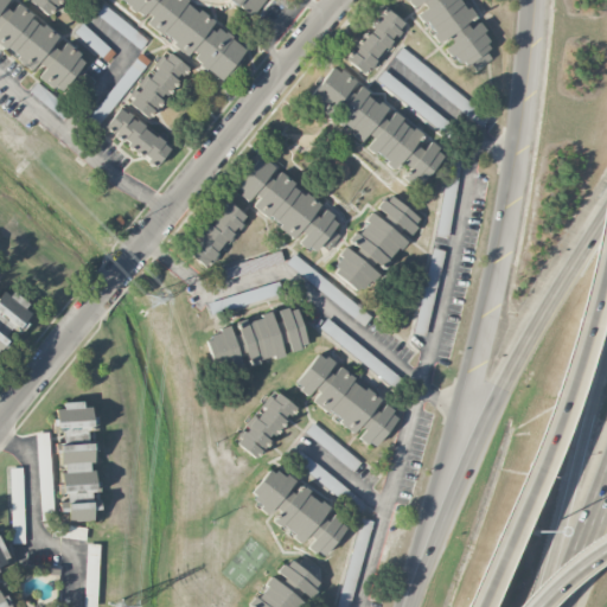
[(62,34),(14,0),(0,0),(0,44),(63,91),(87,58),(59,38),(62,34)]
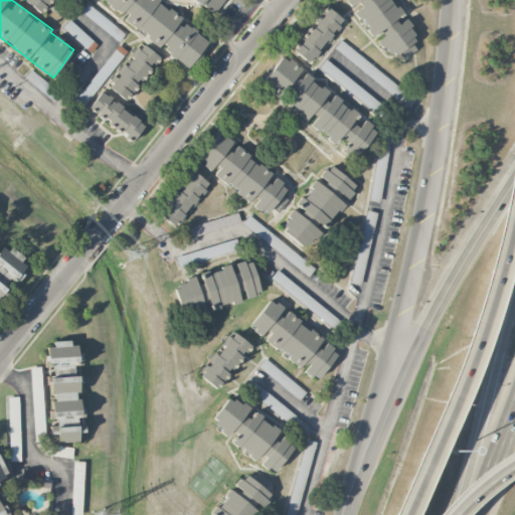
[(50,0),(23,0),(41,13),(50,0)]
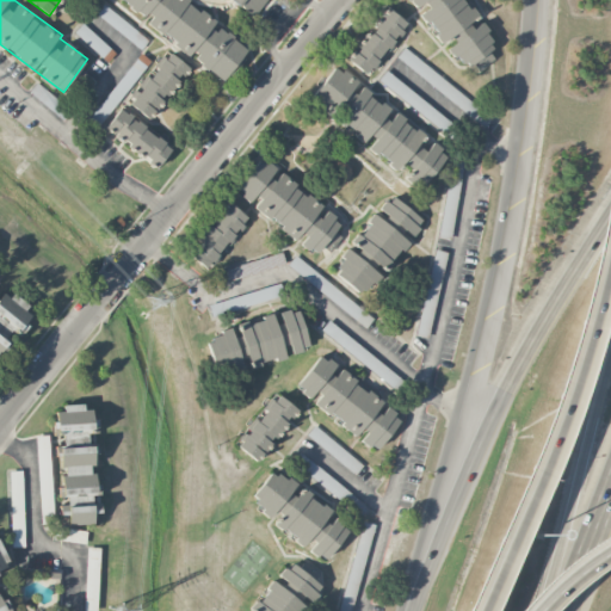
[(115,0),(222,82),(250,47),(190,0),(115,0)]
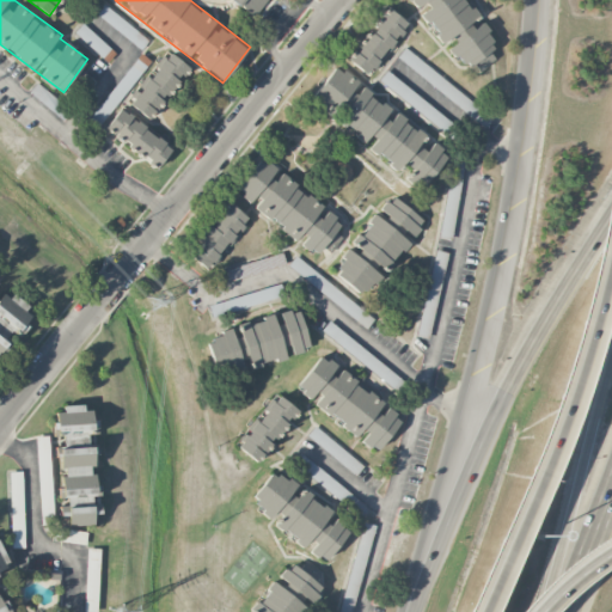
[(232,0),(252,17),(265,0),(232,0)]
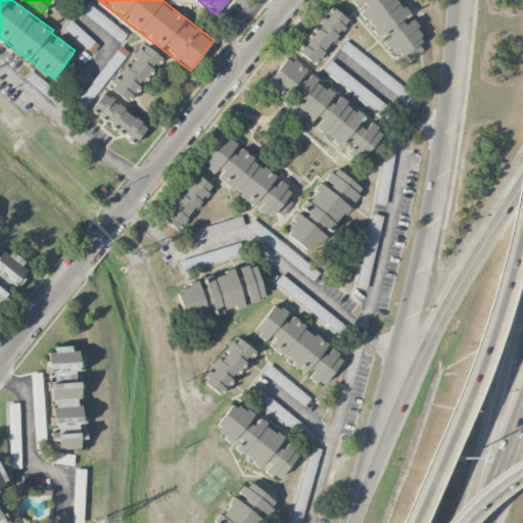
[(396,0),(349,0),(381,42),(382,41),(395,58),(405,51),(410,59),(430,44),(396,0)]
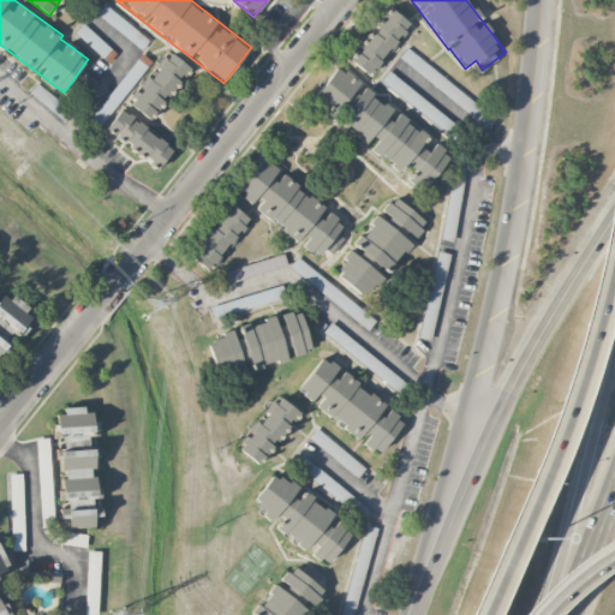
[(148,42),(101,1),(93,10),(141,52),(148,42)]
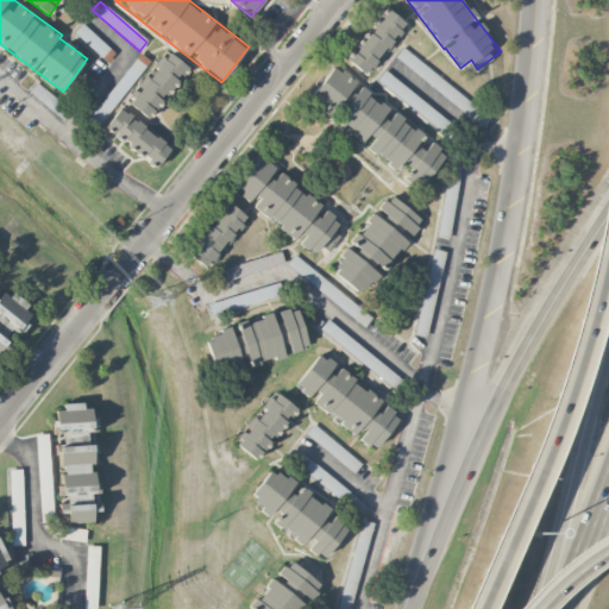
[(407,25),(384,8),(344,60),(366,77),(407,25)]
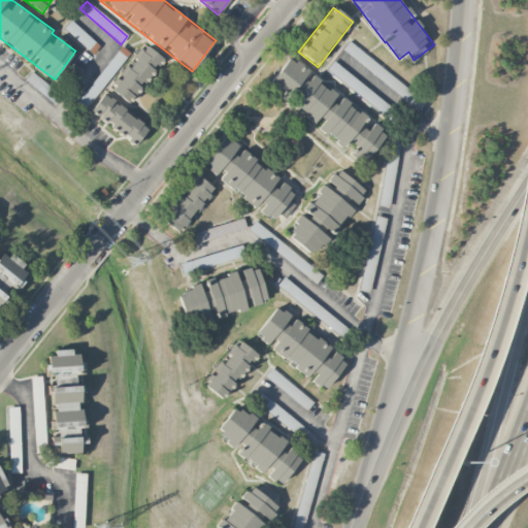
[(102,47),(70,22),(64,30),(95,55),(102,47)]
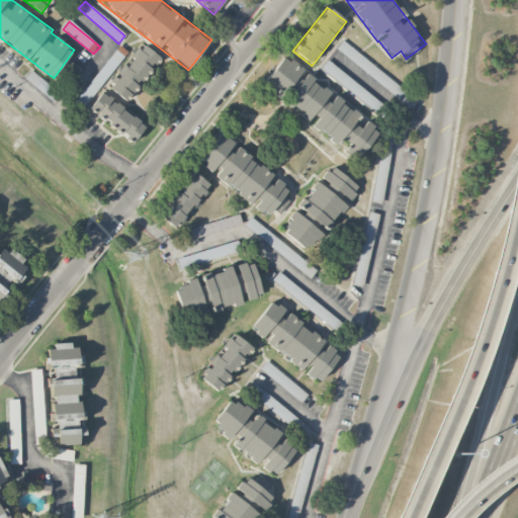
[(404,103),(410,95),(343,40),(336,49),(404,103)]
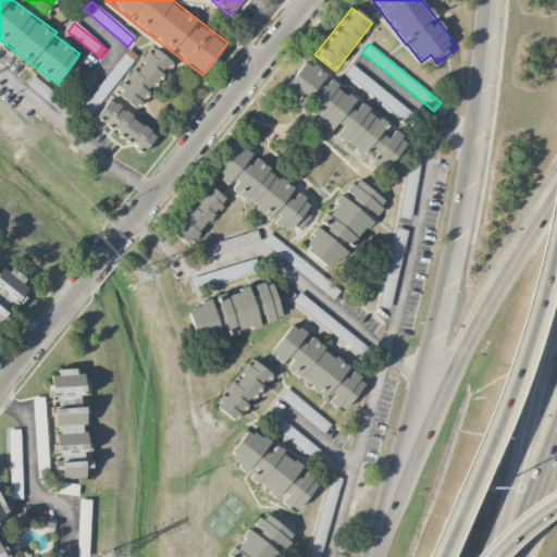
[(115,91),(133,107),(173,63),(156,48),(115,91)]
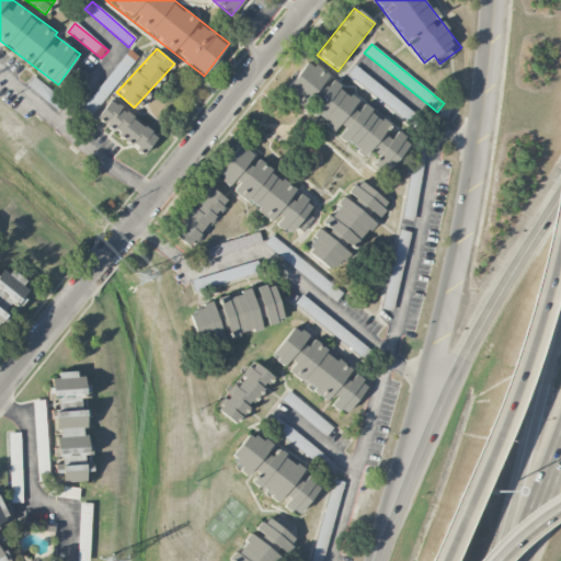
[(284,91),(333,130),(338,138),(340,139),(343,140),(365,157),(370,164),(385,174),(409,142),(396,133),(391,138),(384,135),(388,123),(386,122),(363,104),(357,111),(353,110),(357,98),(354,96),(331,79),(327,75),(318,68),(306,63),(284,91)]
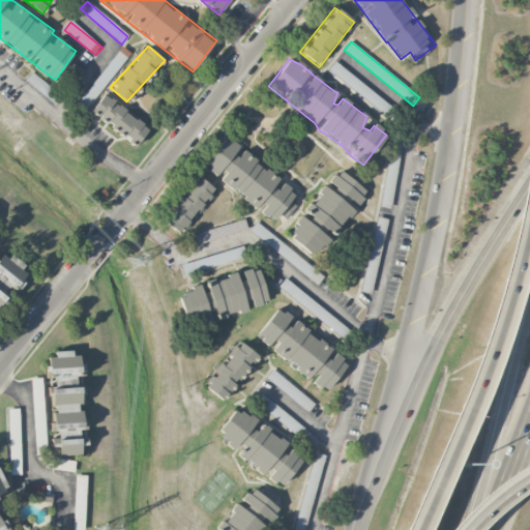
[(328,70),(384,116),(391,107),(335,61),(328,70)]
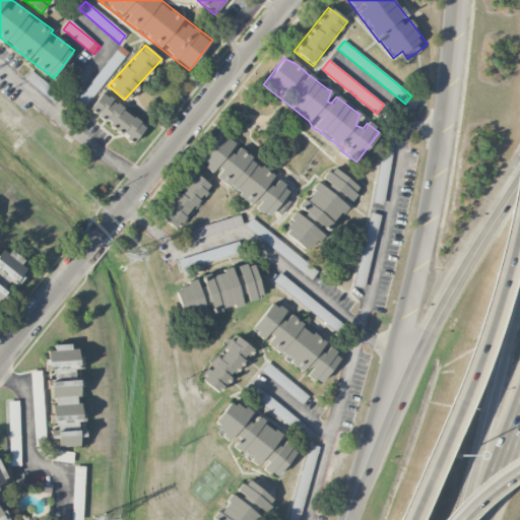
[(132,143),(146,126),(104,90),(88,109),(132,143)]
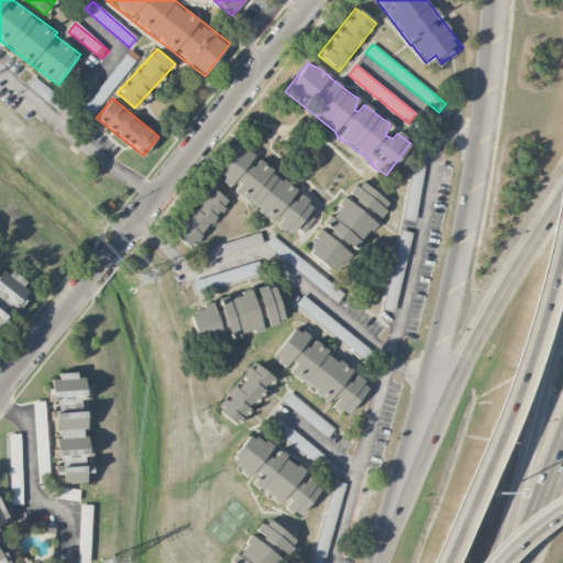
[(299,191),(239,146),(217,176),(232,188),(230,190),(275,223),(274,224),(289,235),(296,228),(301,231),(318,209),(297,194),(299,191)]
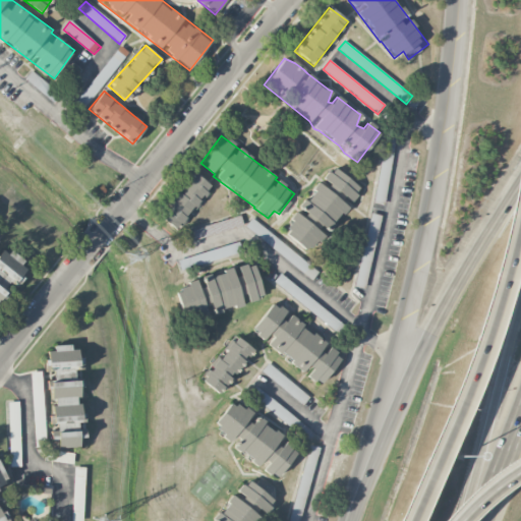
[(308,253),(323,234),(326,237),(350,206),(349,204),(361,188),(334,167),(322,182),(321,181),(299,208),(306,213),(302,218),(297,214),(282,233),(308,253)]
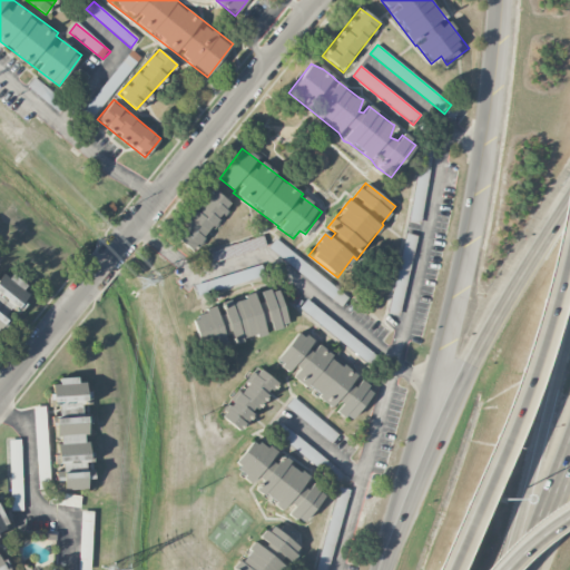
[(174,236),(194,253),(232,205),(212,189),(184,224),(174,236)]
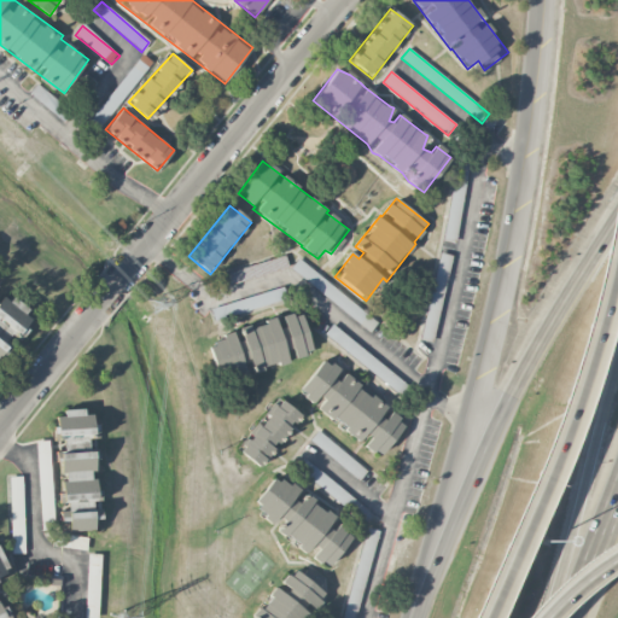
[(225,274),(228,286),(289,268),(284,256),(225,274)]
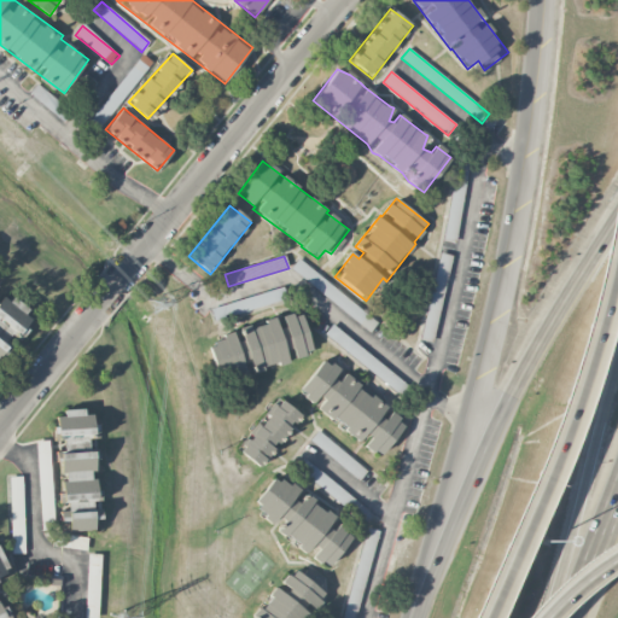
[(371,332),(377,322),(315,273),(308,283),(371,332)]
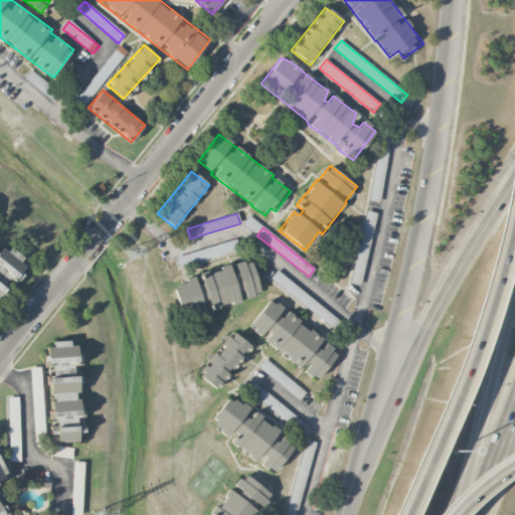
[(367,250),(367,238),(359,237),(358,250),(367,250)]
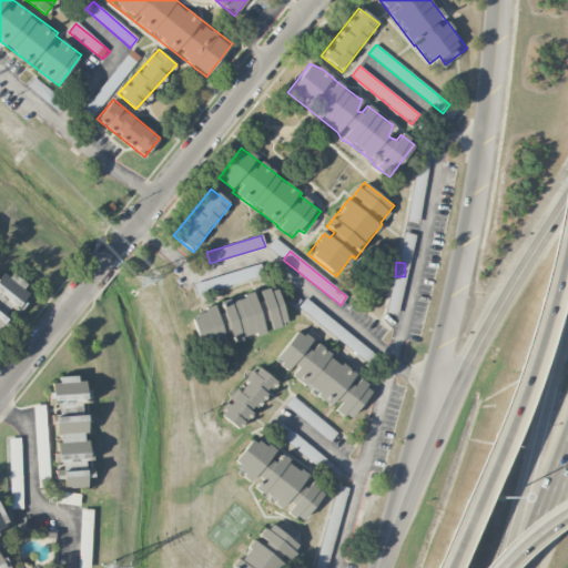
[(195,282),(198,293),(265,276),(262,265),(195,282)]
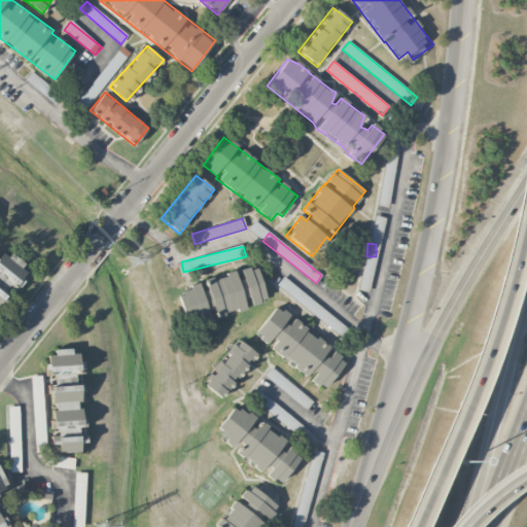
[(0,248),(0,305),(29,267),(1,247),(0,248)]
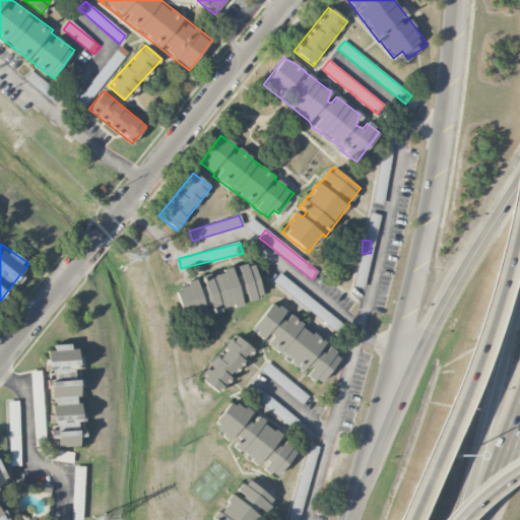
[(174,283),(184,321),(264,299),(253,261),(174,283)]
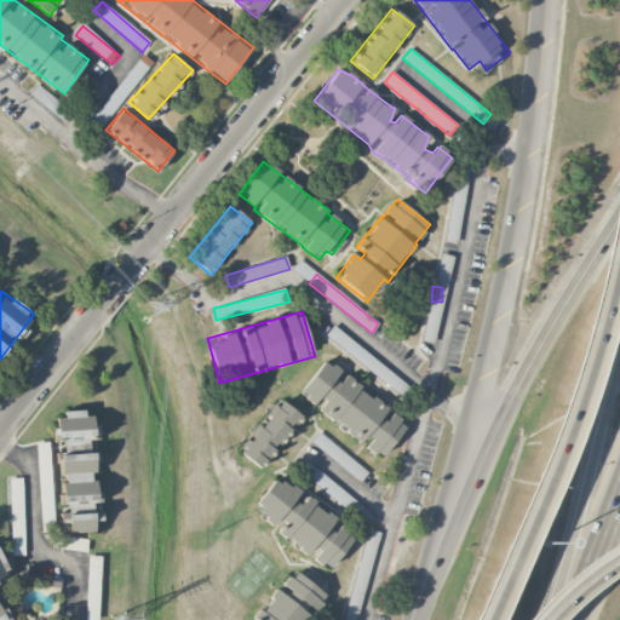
[(362,350),(334,328),(328,337),(355,359),(362,350)]
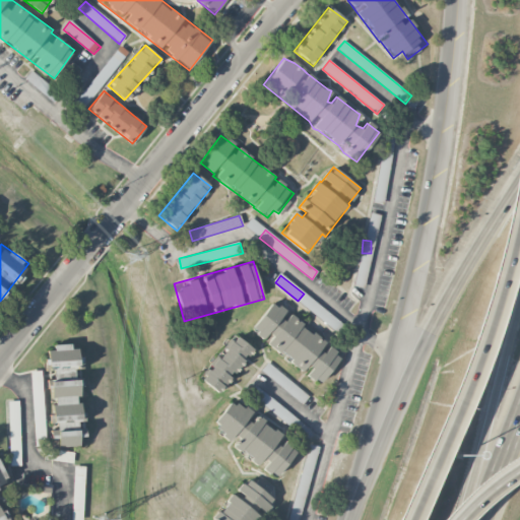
[(321,385),(341,354),(285,315),(287,313),(271,302),(251,330),(266,340),(264,343),(305,373),(305,374),(321,385)]
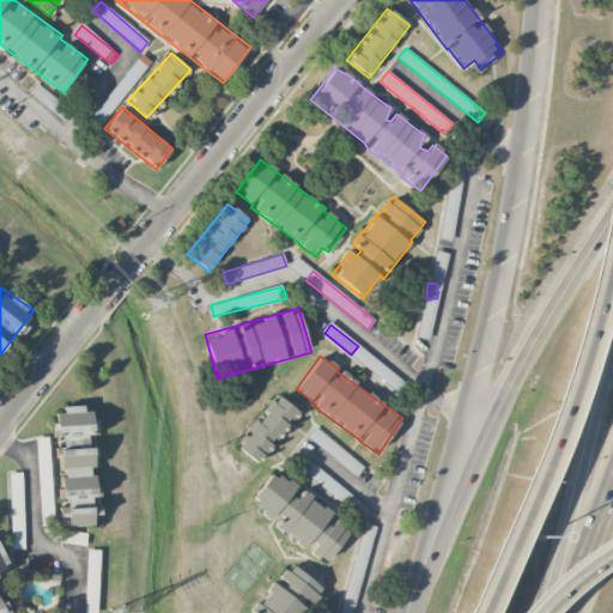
[(237,448),(256,463),(297,412),(278,396),(237,448)]
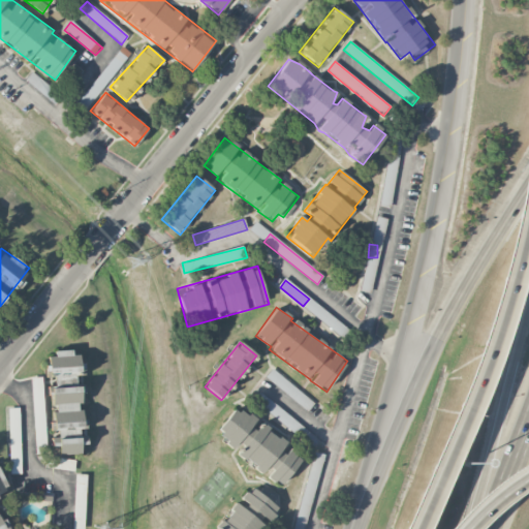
[(52,454),(83,454),(83,445),(85,444),(83,351),(50,351),(52,454)]
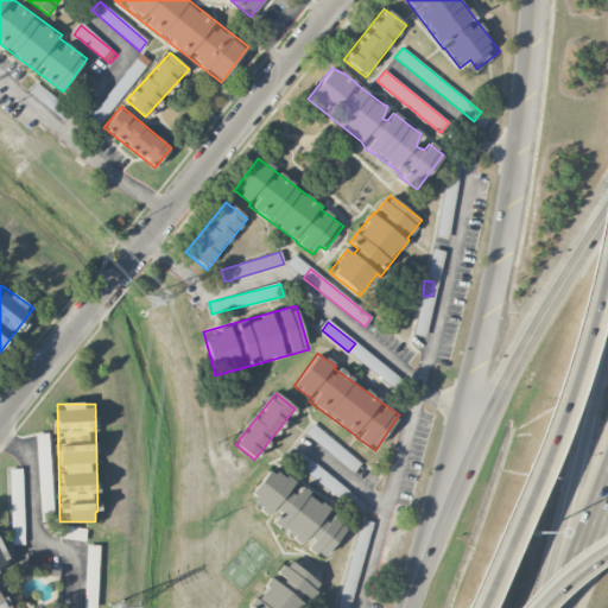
[(361,463),(312,424),(305,434),(353,474),(361,463)]
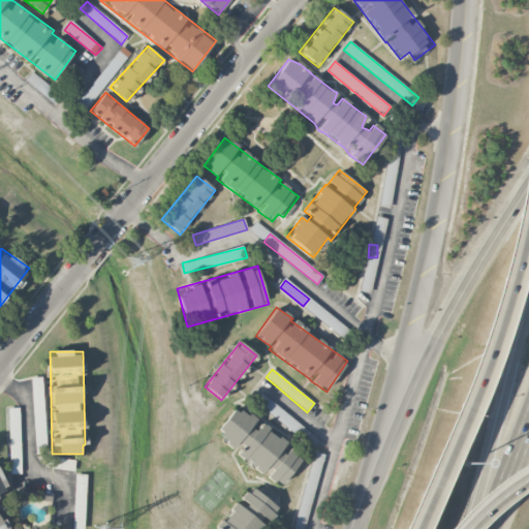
[(32,378),(35,449),(45,449),(42,377),(32,378)]
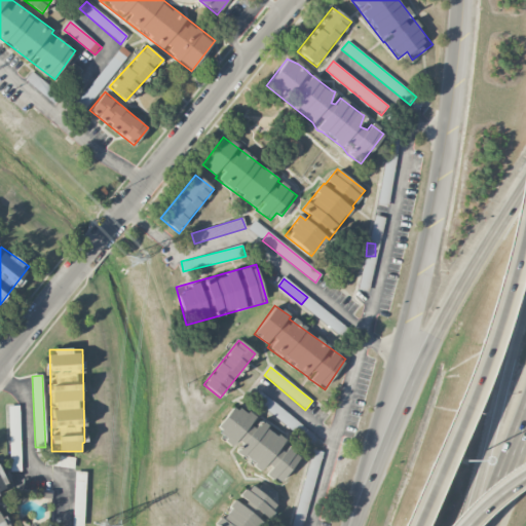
[(309,446),(315,439),(259,389),(253,398),(309,446)]
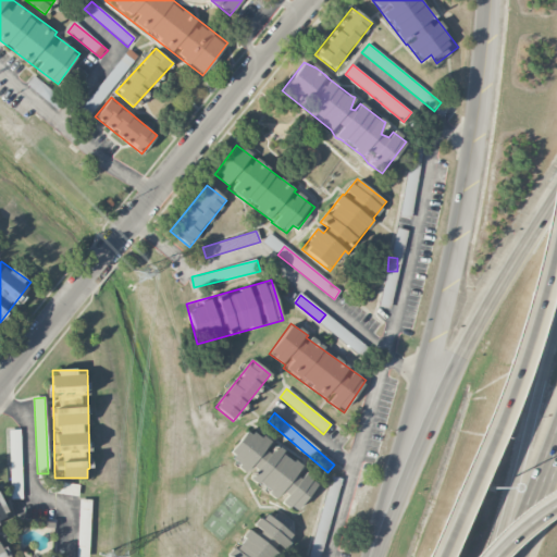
[(20,438),(20,430),(9,430),(9,438),(20,438)]
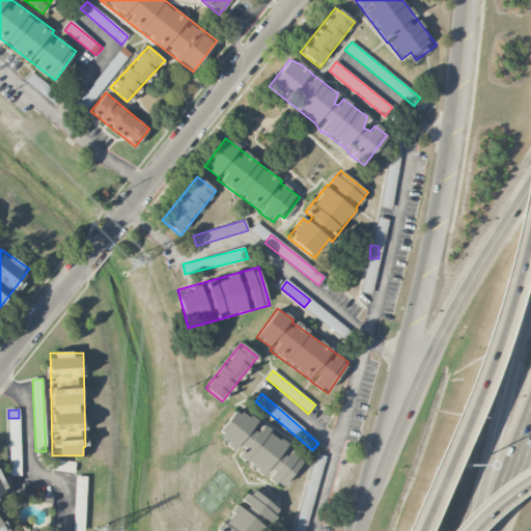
[(303,459),(298,456),(283,451),(287,442),(284,442),(262,425),(257,431),(251,429),(257,421),(254,418),(234,411),(225,423),(220,438),(234,450),(239,444),(244,447),(238,455),(244,460),(245,462),(262,475),(269,479),(271,481),(283,486),(294,472),(303,459)]
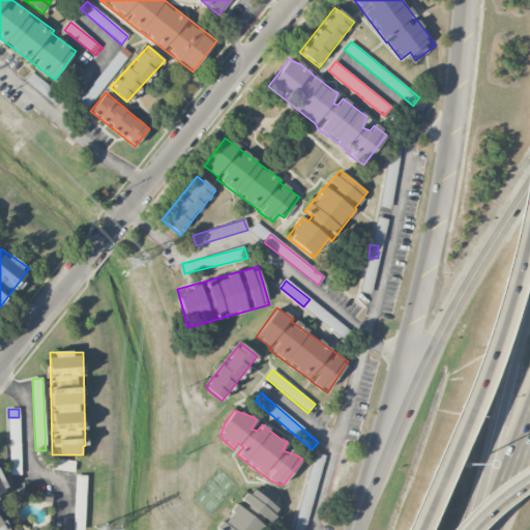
[(74,471),(75,461),(50,459),(50,469),(74,471)]
